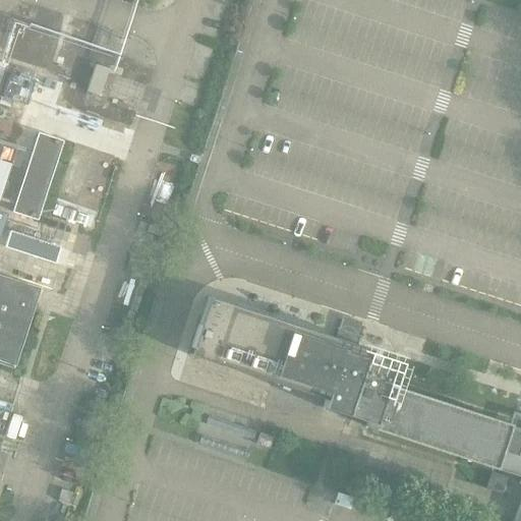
[(0,362),(14,367),(40,290),(0,276),(0,148),(1,146),(0,146),(0,83),(5,66),(0,64),(0,362)]
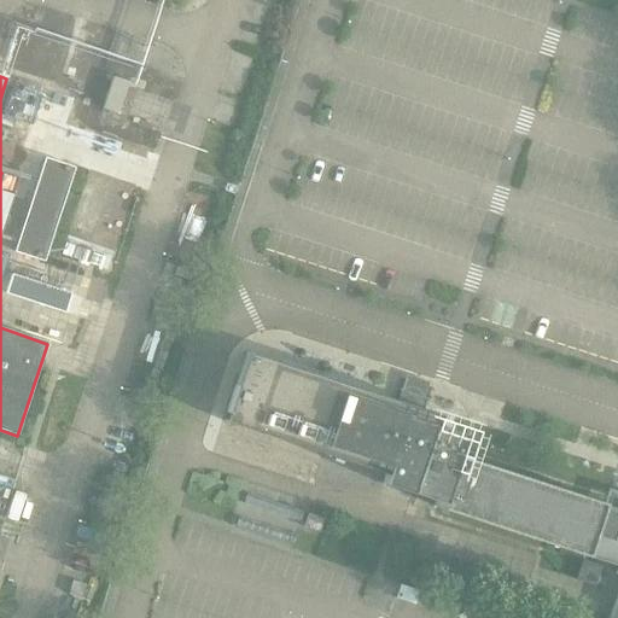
[(112,77),(103,109),(118,114),(129,82),(112,77)]
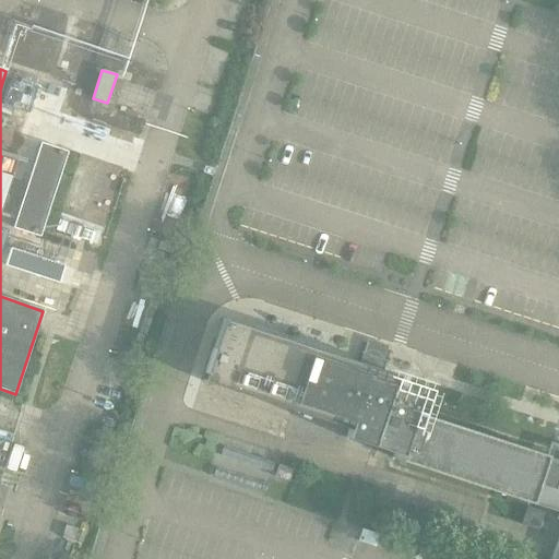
[(40,237),(69,152),(40,142),(12,228),(40,237)]
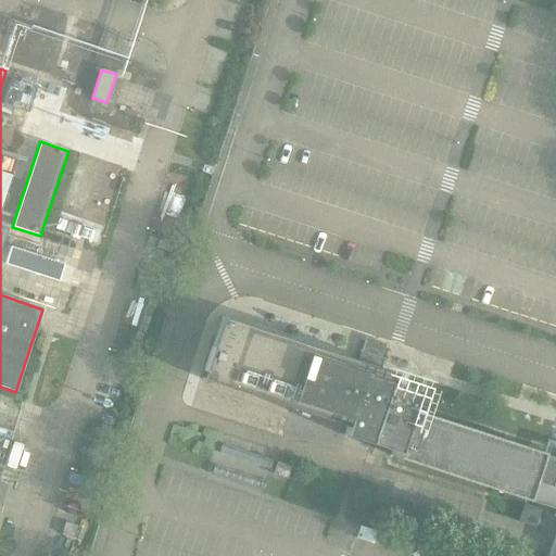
[(535,528),(541,510),(545,496),(555,463),(542,457),(543,453),(413,411),(419,392),(393,383),(396,374),(378,368),(386,344),(365,338),(357,362),(222,317),(202,379),(348,427),(345,436),(392,451),(390,456),(526,500),(518,522),(535,528)]
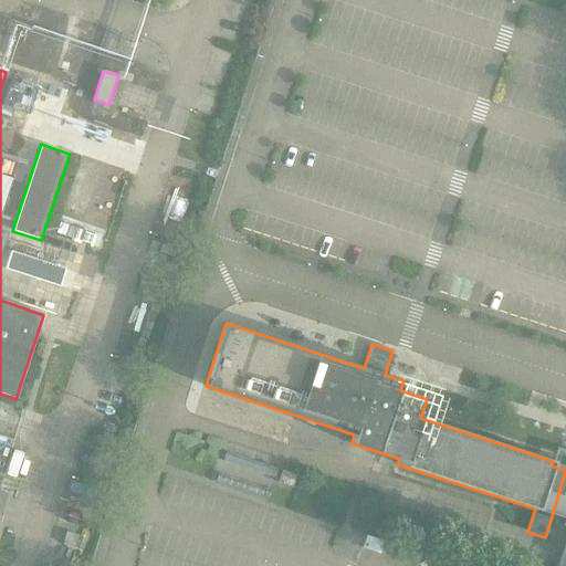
[(282,471),(279,483),(293,488),(296,475),(282,471)]
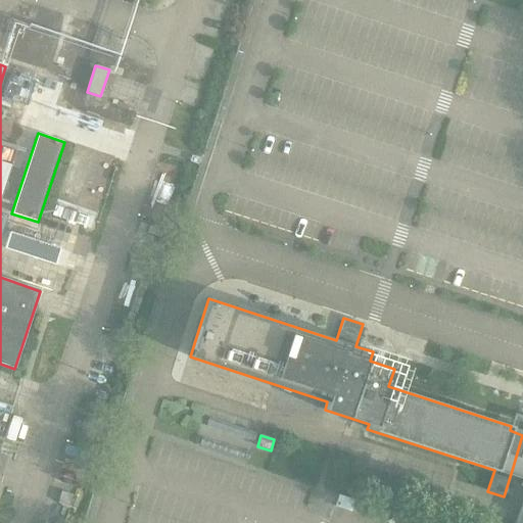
[(522,522),(522,470),(513,467),(509,480),(522,484),(522,500),(522,501),(515,522),(522,522)]
